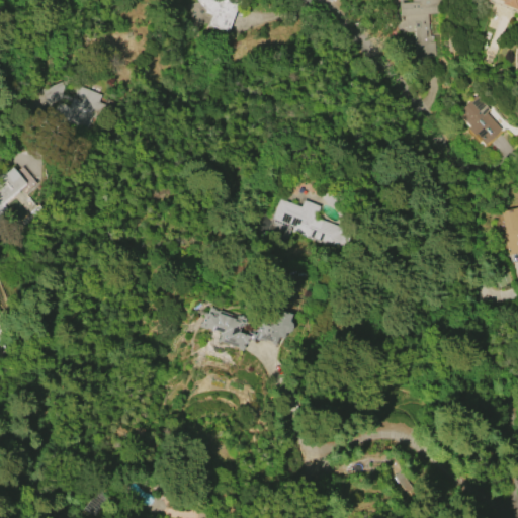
[(231,0),(238,2),(228,33),(207,26),(210,15),(204,13),(204,11),(194,0),(231,0)]
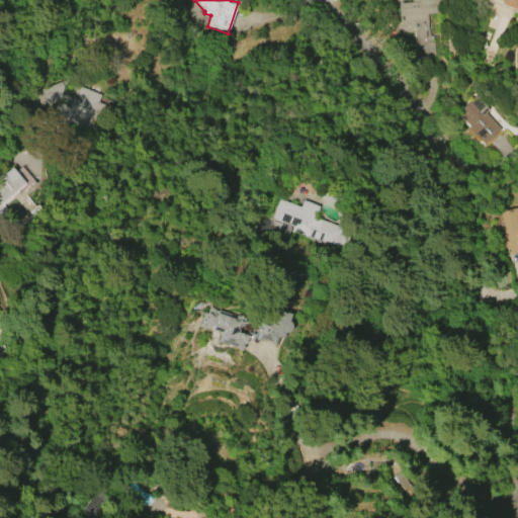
[(441,13),(429,13),(432,56),(415,58),(412,24),(399,25),(397,0),(445,0),(446,3),(440,3),(441,13)]
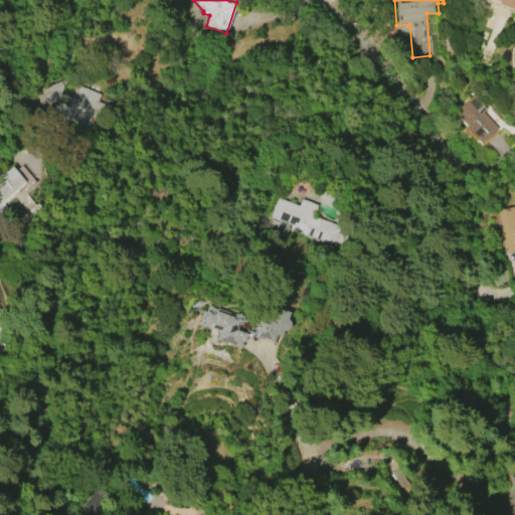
[(514,0),(514,6),(513,9),(498,3),(499,1),(496,0),(514,0)]
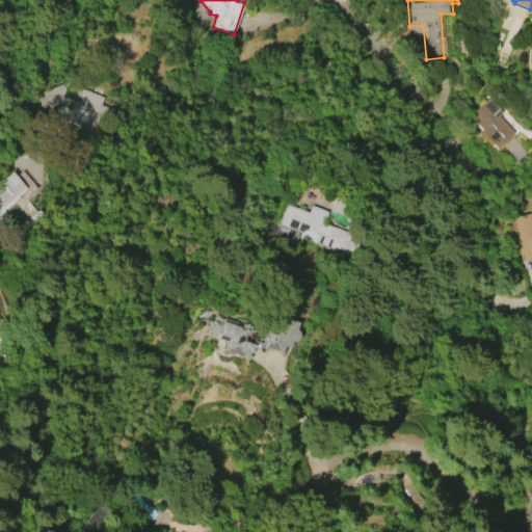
[(47,107),(42,92),(63,83),(69,99),(47,107)]
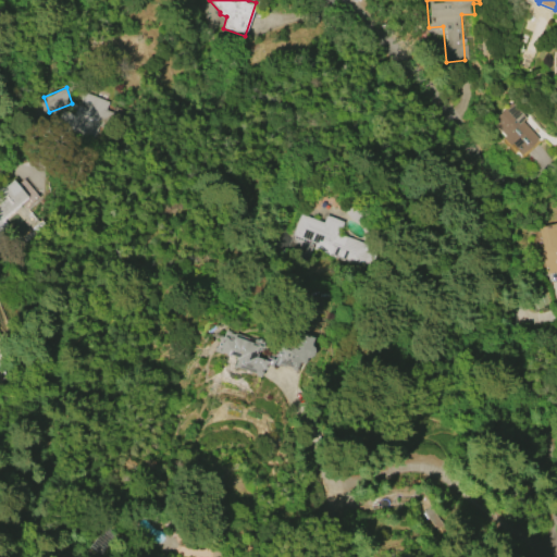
[(53,126),(60,109),(73,114),(82,91),(108,102),(104,110),(109,112),(102,128),(98,126),(93,141),(53,126)]
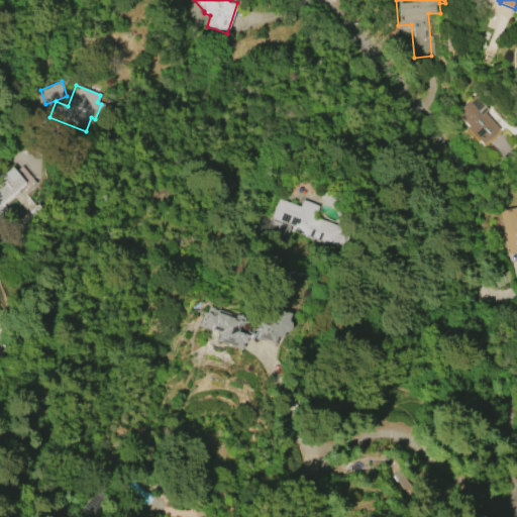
[(484,143),(474,133),(473,134),(467,128),(469,126),(456,112),(475,96),(487,109),(484,112),(500,129),(484,143)]
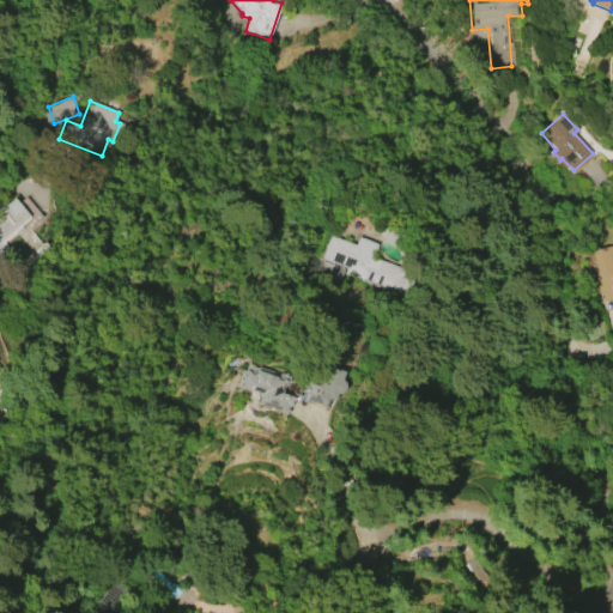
[(30,218),(0,243),(0,204),(4,201),(6,204),(12,198),(30,218)]
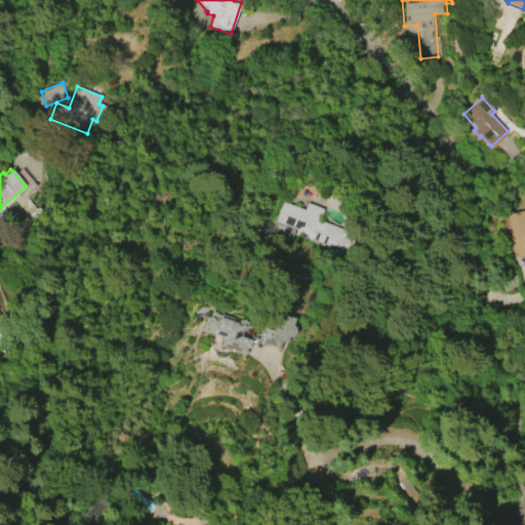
[(283,201),(304,209),(307,203),(324,209),(320,220),(353,234),(345,254),(294,235),(290,245),(269,237),(283,201)]
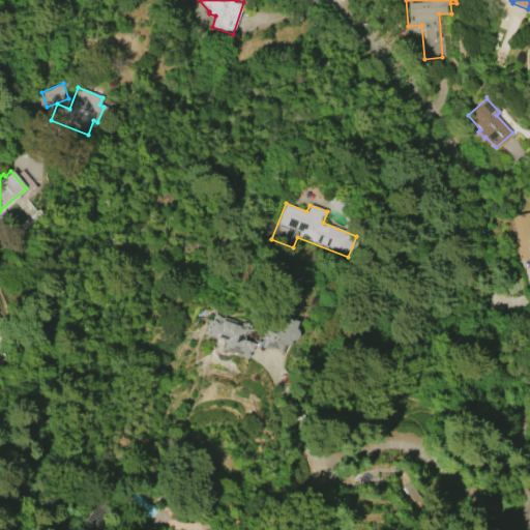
[(512,217),(529,213),(529,258),(520,261),(513,234),(516,234),(512,217)]
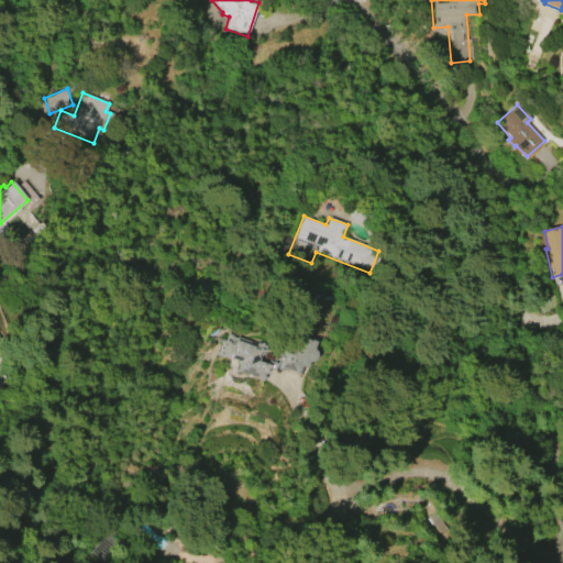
[(312,349),(316,352),(317,355),(316,359),(312,361),(308,361),(306,368),(300,366),(297,376),(275,368),(274,372),(267,370),(266,375),(265,374),(262,383),(233,372),(235,363),(218,356),(225,333),(255,344),(256,343),(261,343),(265,346),(265,352),(261,355),(260,354),(257,361),(268,365),(269,362),(276,364),(279,355),(280,355),(284,349),(297,353),(302,338),(316,342),(312,349)]
